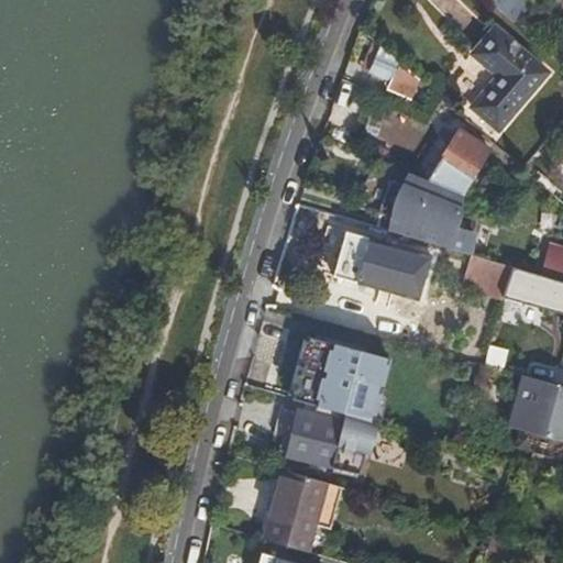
[(488,0),(516,23),(534,3),(530,0),(488,0)]
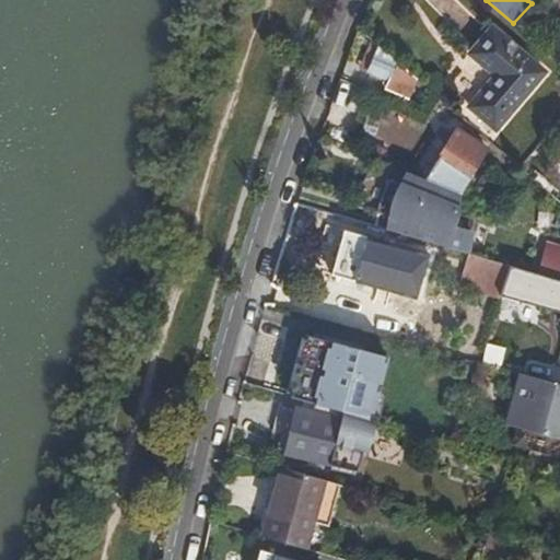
[(544,71),(490,28),(470,53),(497,74),(470,106),(497,128),(544,71)]
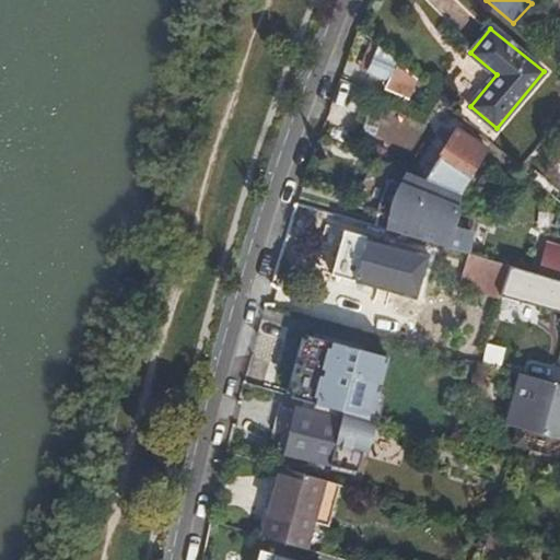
[(358,67),(369,71),(380,47),(371,39),(358,67)]
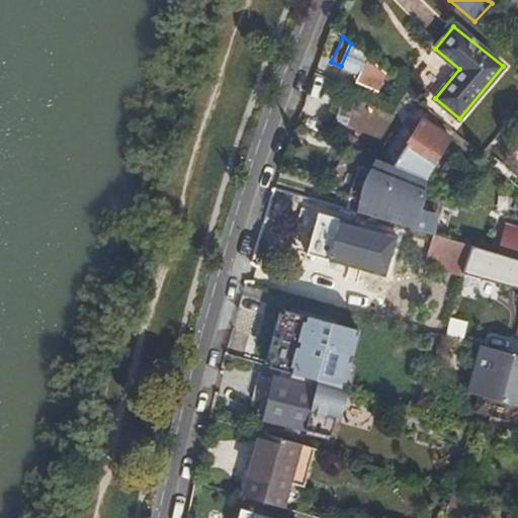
[(376,86),(382,70),(351,44),(341,66),(359,73),(357,79),(376,86)]
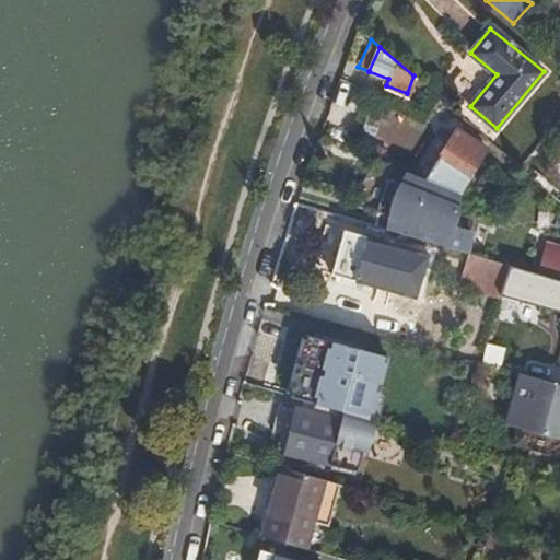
[(456,129),(426,178),(461,193),(463,187),(474,193),(477,187),(467,181),(486,149),(456,129)]
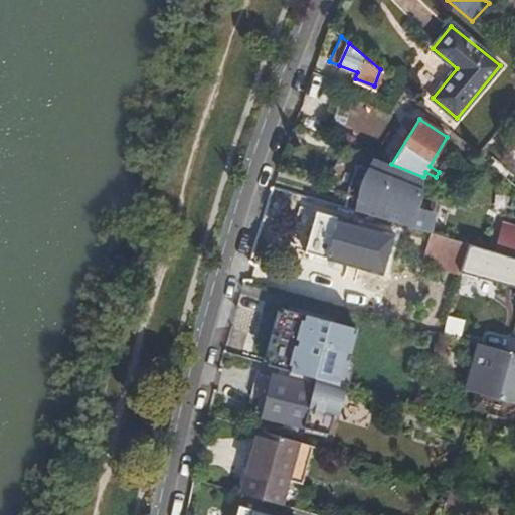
[(482,156),(490,163),(500,151),(488,142),(478,153),(482,156)]
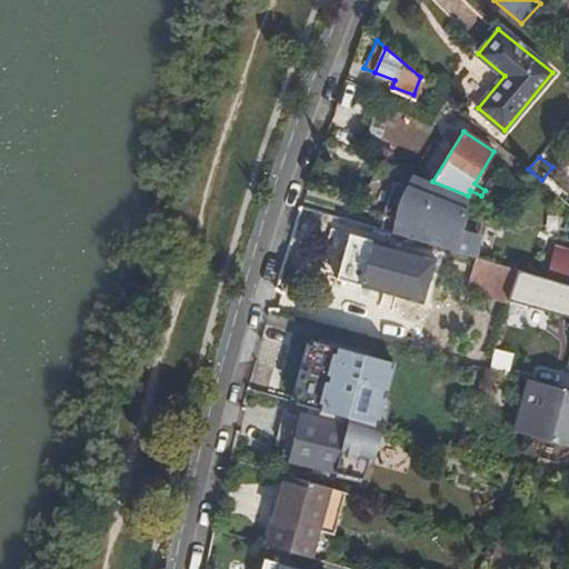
[(470,219),(468,196),(432,181),(416,175),(408,183),(397,179),(390,190),(388,197),(386,203),(383,211),(395,213),(393,217),(393,229),(395,232),(476,257),(473,235),(467,232),(467,217),(470,219)]
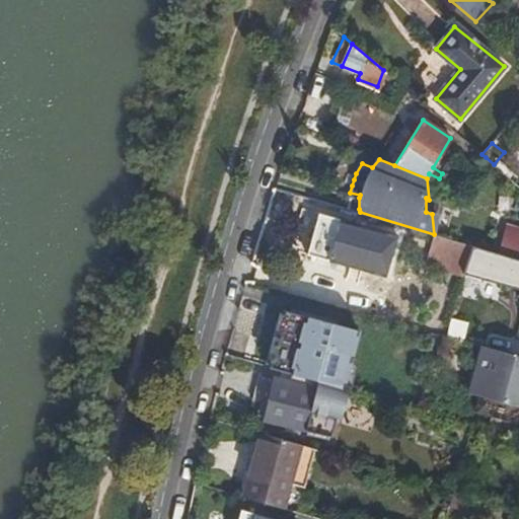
[(397,235),(318,213),(306,253),(385,275),(397,235)]
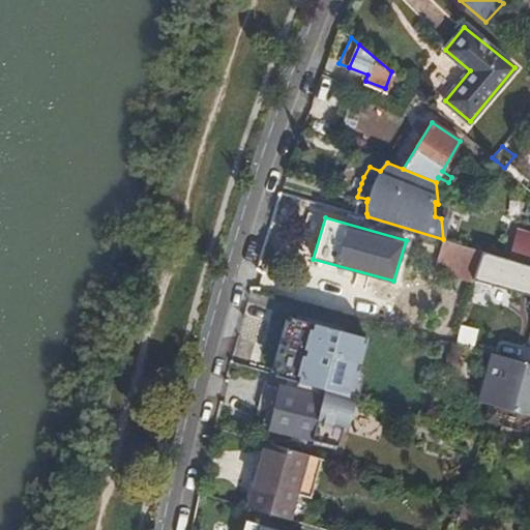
[(459,224),(441,218),(443,239),(444,239),(462,244),(459,224)]
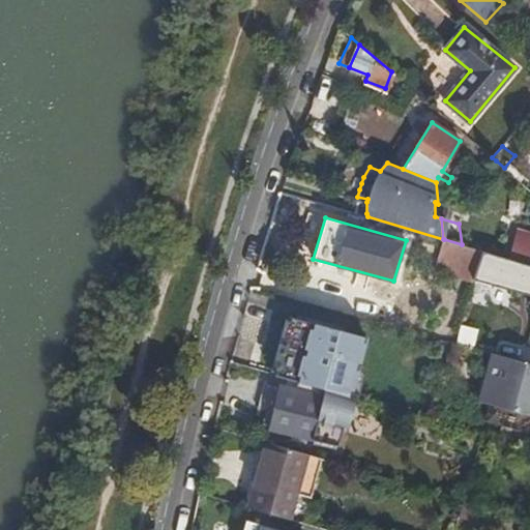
[(462,244),(444,239),(435,269),(473,281),(475,273),(482,251),(462,244)]
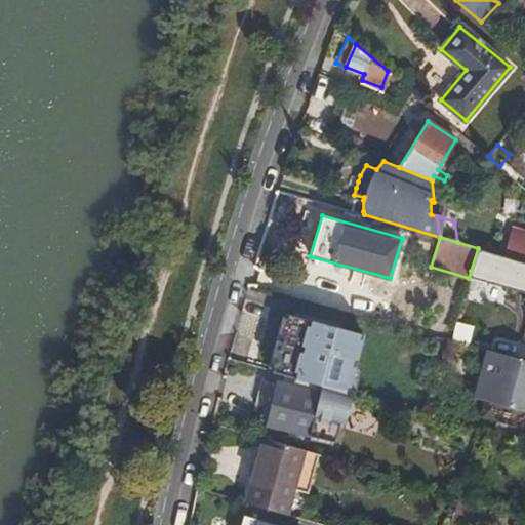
[(362,334),(288,314),(274,371),(348,392),(362,334)]
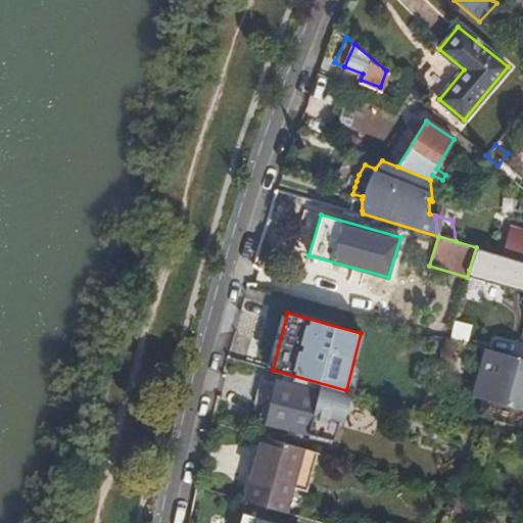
[(491,350),(485,348),(473,396),(482,398),(477,415),(511,423),(522,414),(522,402),(501,397),(503,388),(482,383),(491,350)]
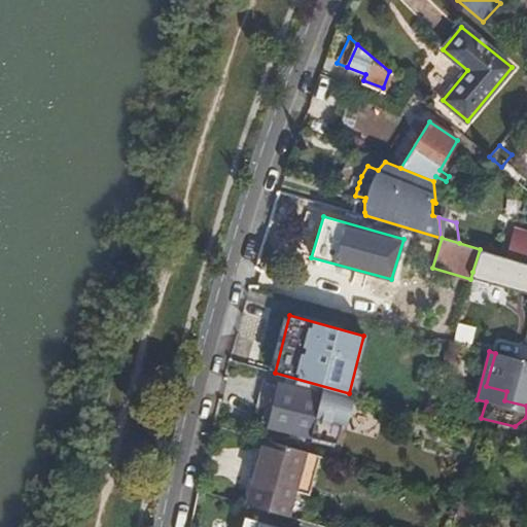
[(526,360),(495,353),(486,386),(506,391),(504,400),(526,406),(526,360)]
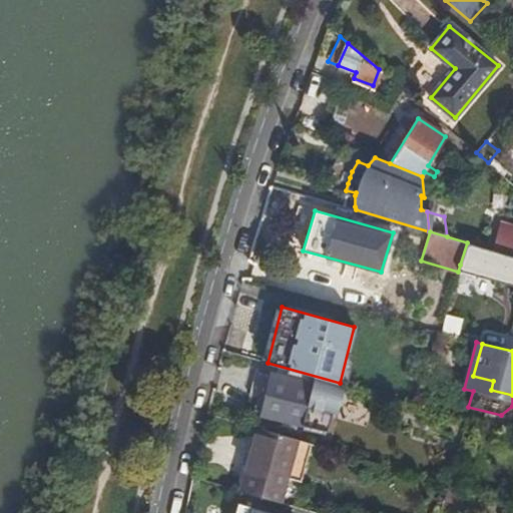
[(313,383),(271,373),(261,416),(303,424),(313,383)]
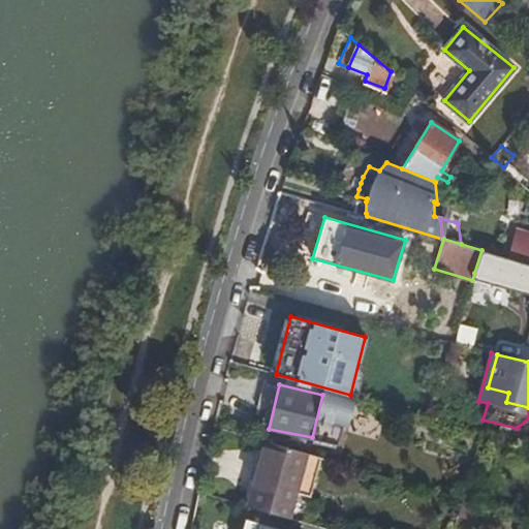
[(306,453),(267,441),(248,506),(287,518),(294,492),(306,453)]
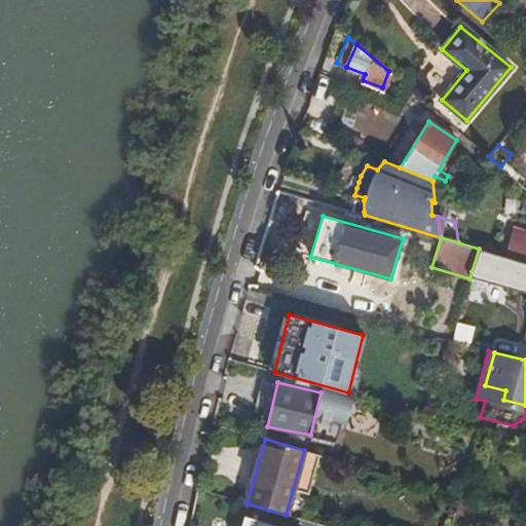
[(304,450),(293,489),(301,491),(311,452),(304,450)]
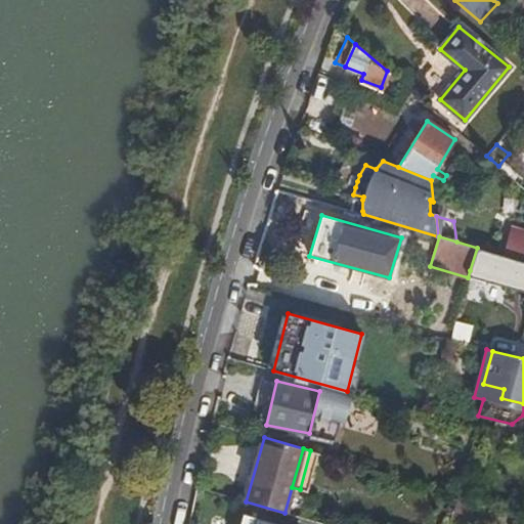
[(464,478),(459,493),(456,498),(465,500),(471,480),(464,478)]
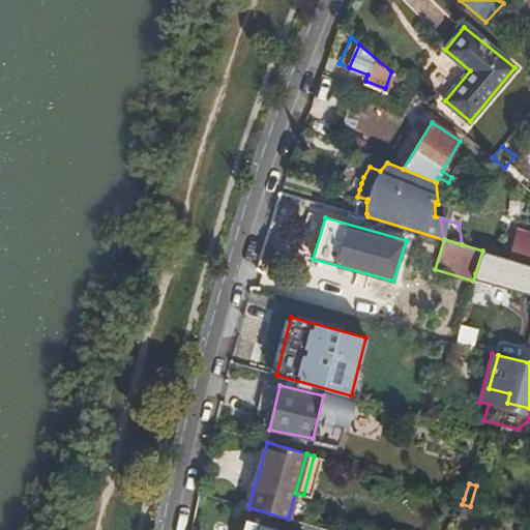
[(280,529),(246,520),(243,529),(280,529)]
